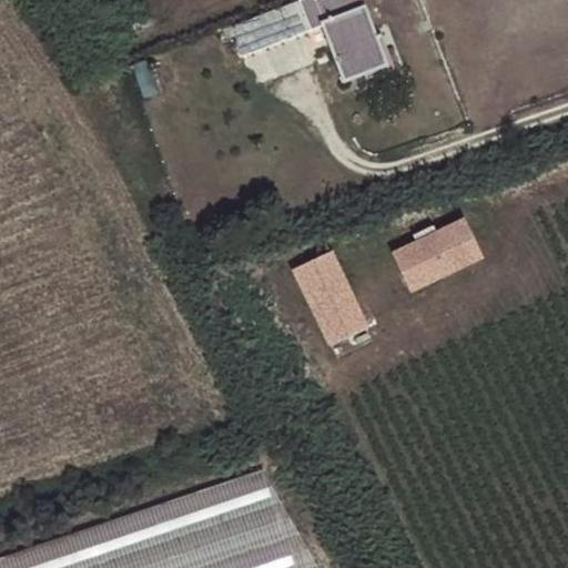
[(362,0),(303,0),(234,29),(237,39),(245,60),(324,27),(345,83),(366,75),(388,67),(377,37),(362,0)]
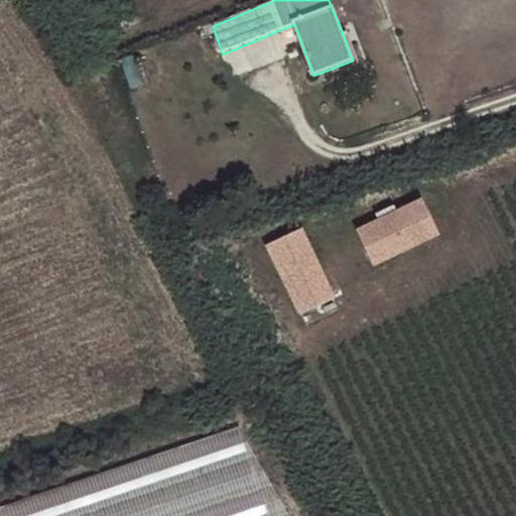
[(216,35),(213,26),(204,30),(208,39),(216,35)]
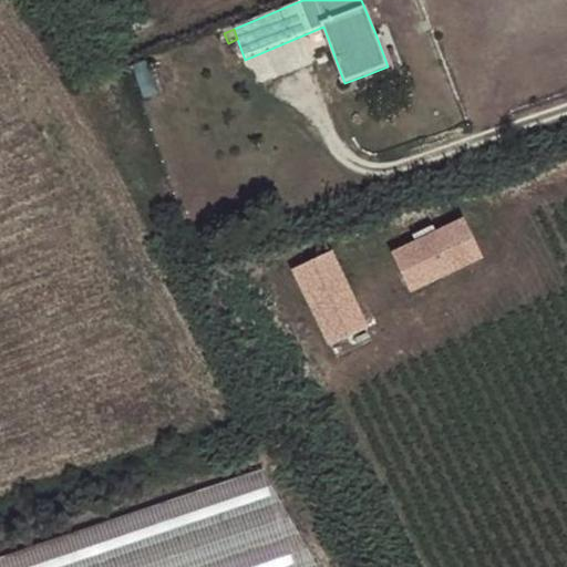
[(382,33),(377,37),(388,66),(366,75),(368,81),(395,70),(382,33)]
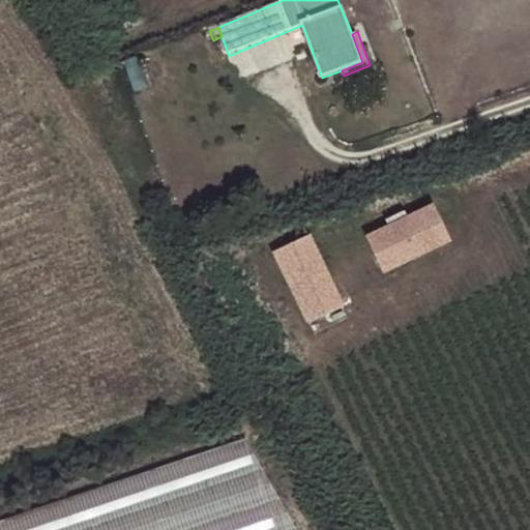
[(436,202),(365,235),(383,274),(454,241),(436,202)]
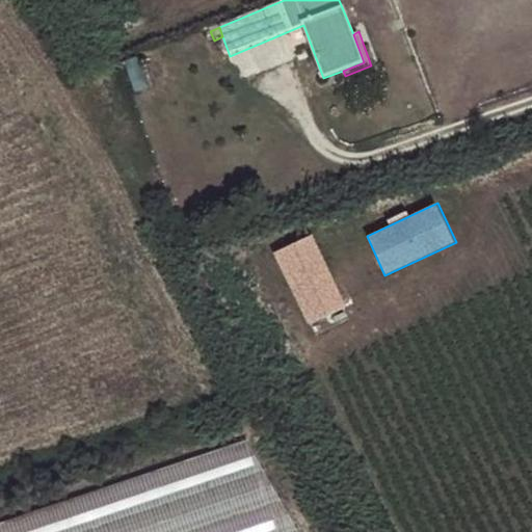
[(311,235),(272,253),(307,324),(344,307),(311,235)]
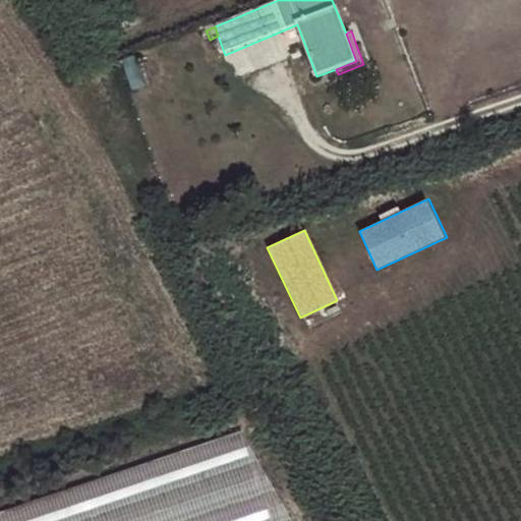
[(0,510),(0,520),(311,520),(261,425),(0,510)]
